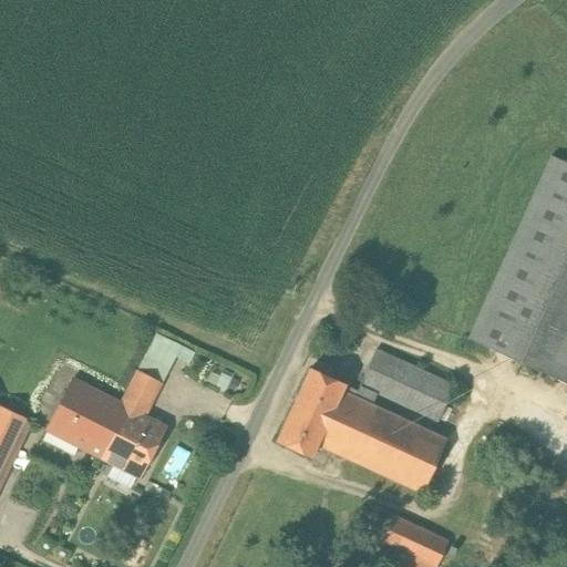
[(566,163),(552,156),(468,339),(566,384),(566,163)]
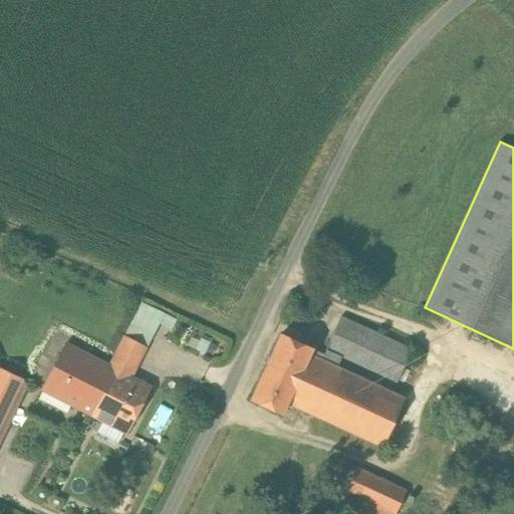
[(143,302),(124,336),(147,347),(165,313),(143,302)]
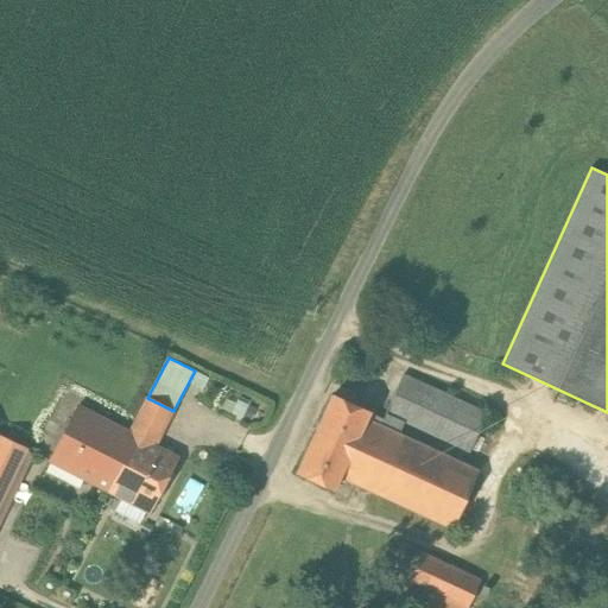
[(382,419),(380,426),(381,428),(398,435),(404,423),(413,401),(479,432),(487,413),(403,374),(382,419)]
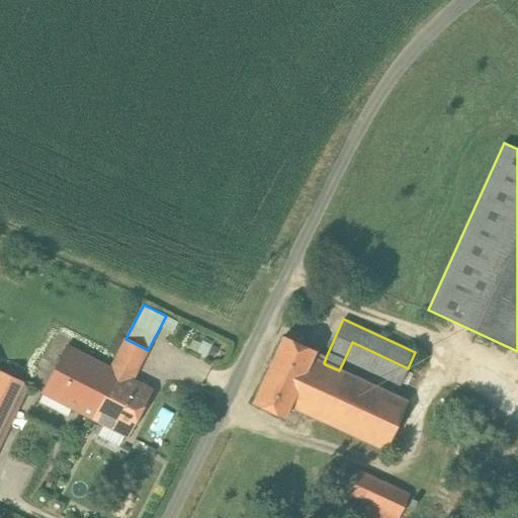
[(326,357),(283,337),(252,404),(283,418),(289,406),(303,413),(325,364),(324,363),(326,357)]
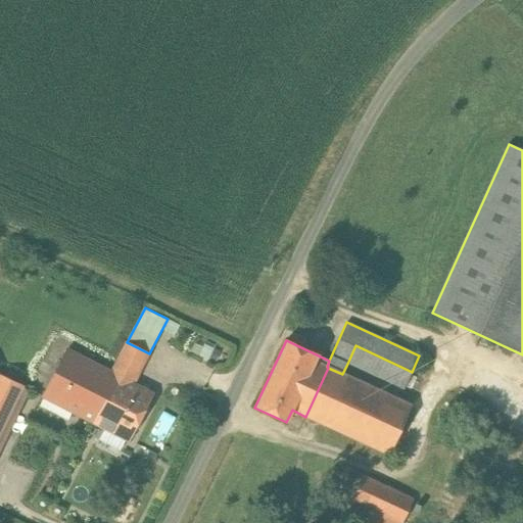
[(149,353),(127,342),(111,372),(134,383),(149,353)]
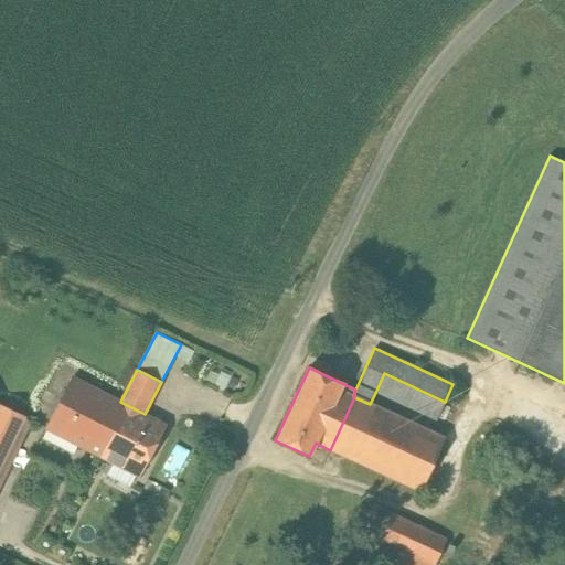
[(445,402),(384,373),(375,393),(436,420),(445,402)]
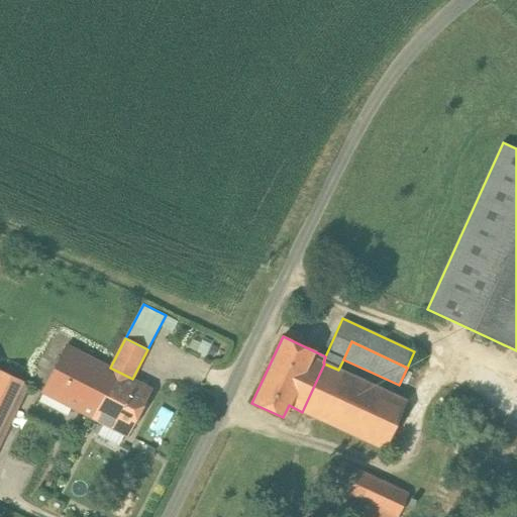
[(110,368),(67,345),(41,393),(85,415),(93,419),(104,396),(107,398),(120,374),(109,369),(110,368)]
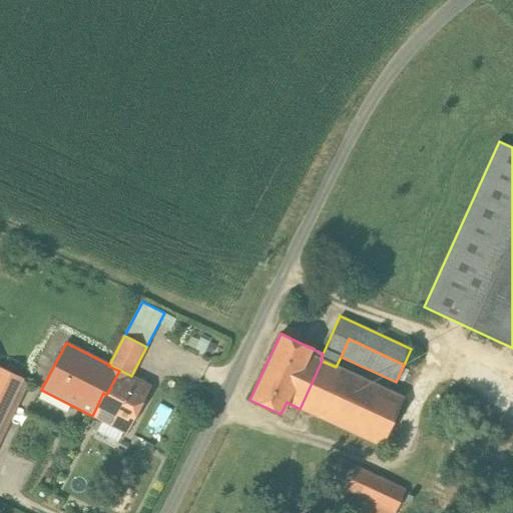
[(336,367),(322,361),(300,409),(381,446),(403,397),(336,367)]
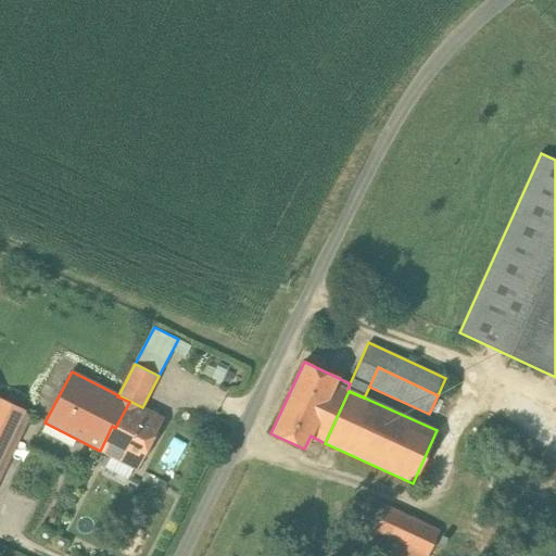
[(129,402),(115,428),(112,426),(100,451),(136,469),(163,418),(142,407),(118,395),(117,396),(129,402)]
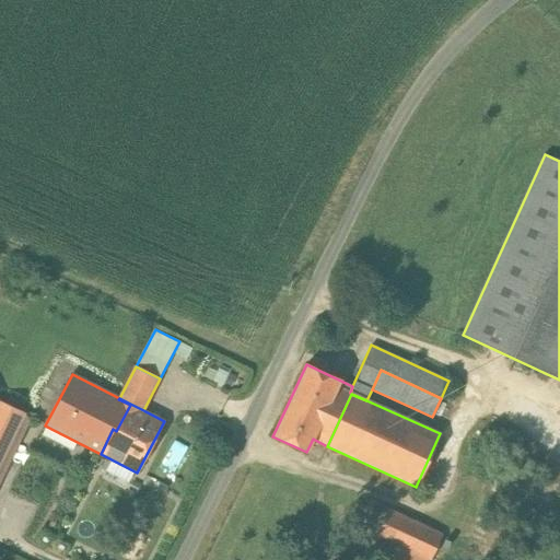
[(0,464),(24,413),(0,401),(0,464)]
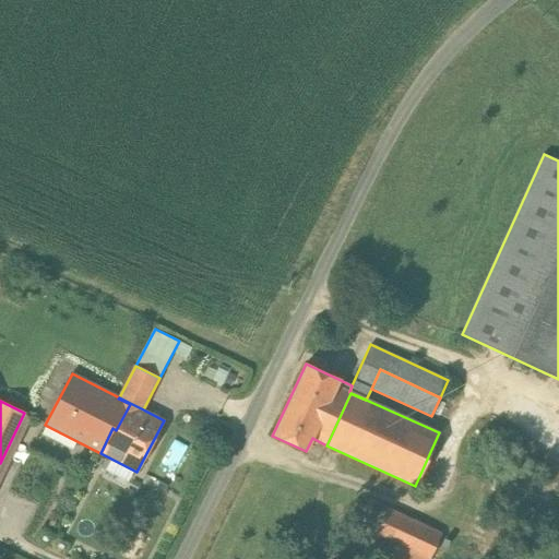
[(173,471),(186,444),(171,438),(158,463),(173,471)]
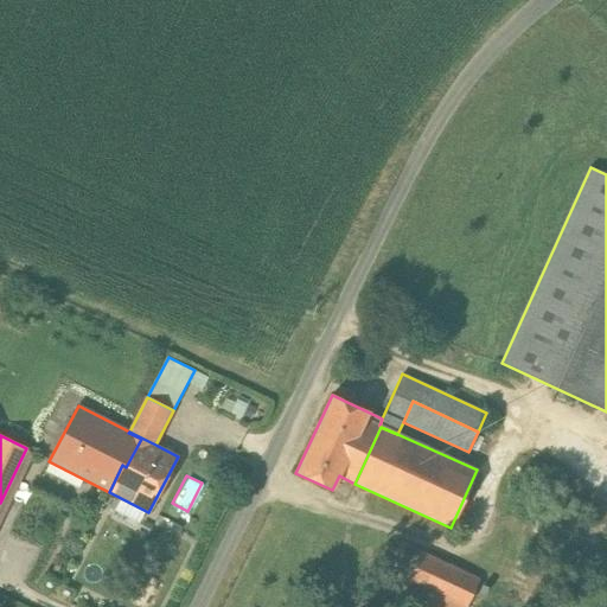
[(407,545),(394,575),(404,581),(419,551),(407,545)]
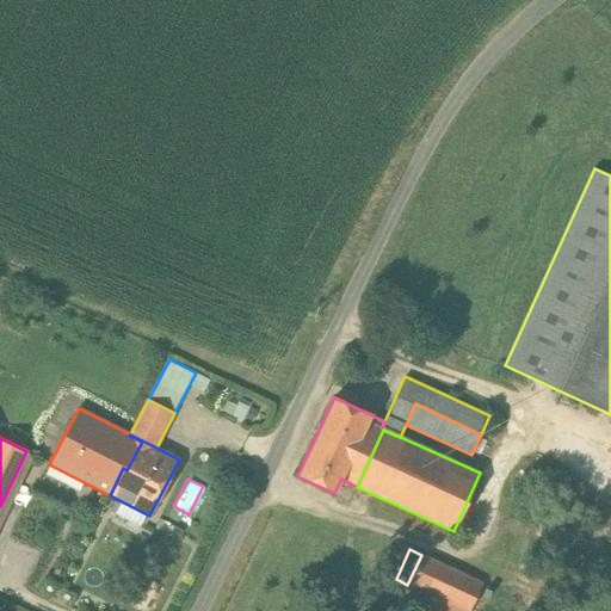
[(468,610),(482,584),(421,555),(407,585),(400,602),(419,610),(468,610)]
